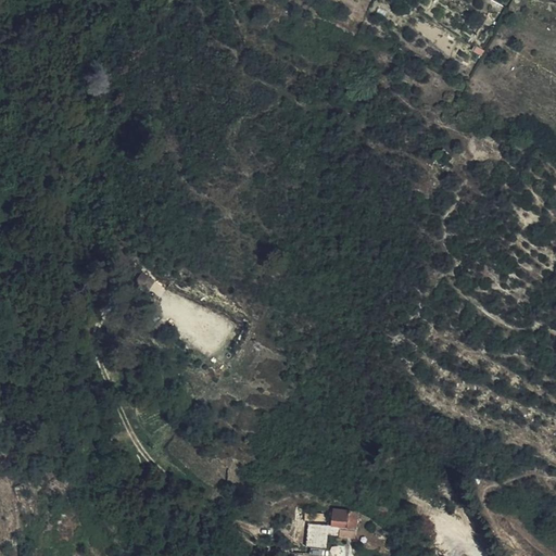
[(413,41),(405,36),(402,40),(409,46),(413,41)]
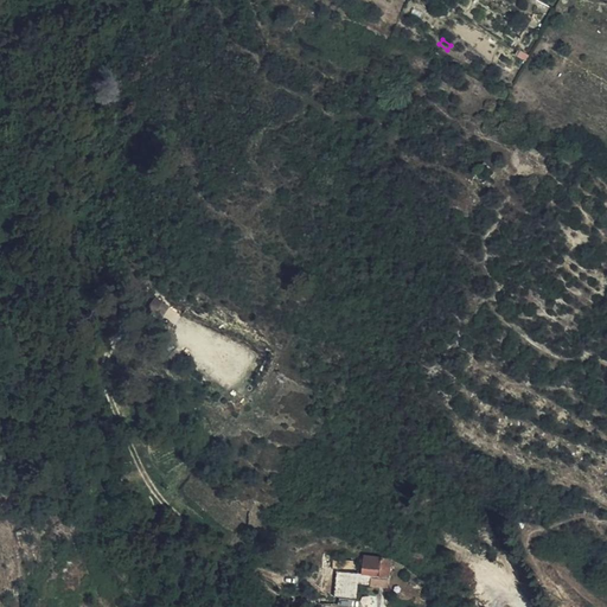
[(158,295),(149,304),(160,315),(168,307),(158,295)]
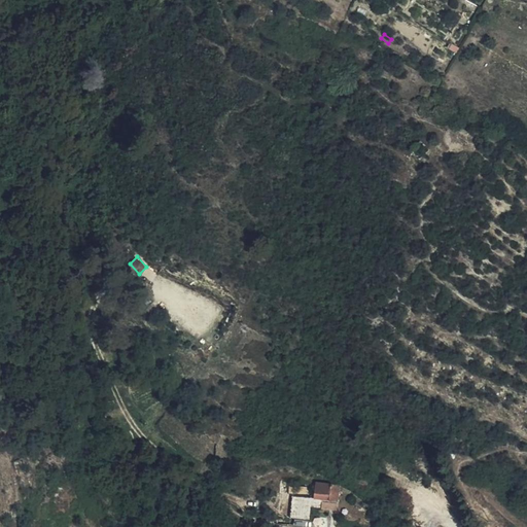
[(54,445),(51,443),(37,454),(40,461),(55,449),(54,445)]
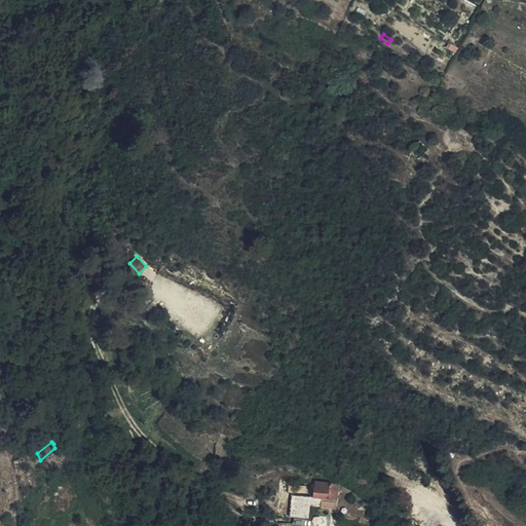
[(340,484),(315,482),(314,497),(338,500),(340,484)]
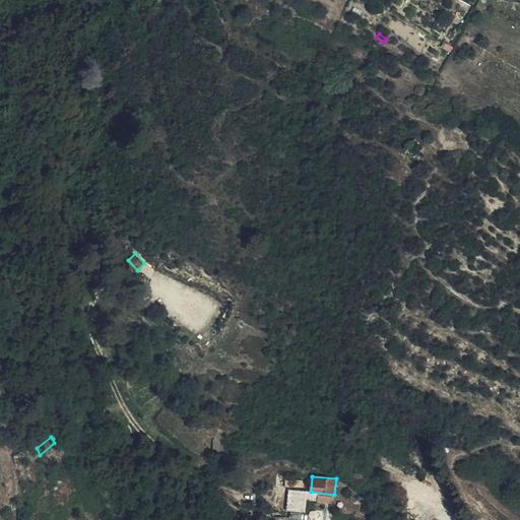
[(285,480),(285,490),(303,490),(303,480),(285,480)]
